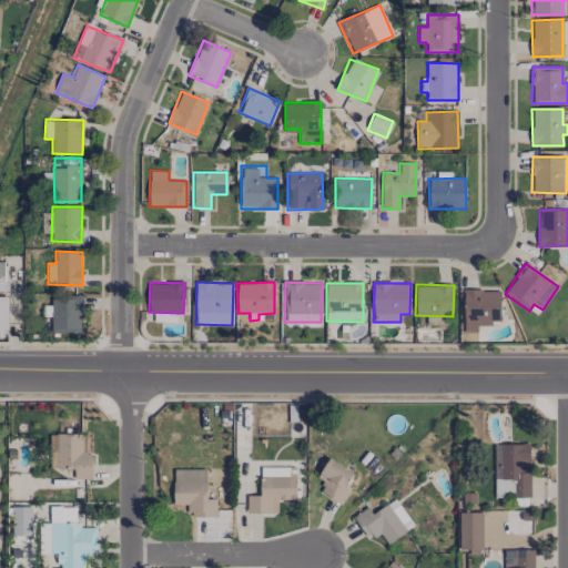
[(500,291),(465,291),(464,332),(477,333),(477,324),(500,324),(500,291)]
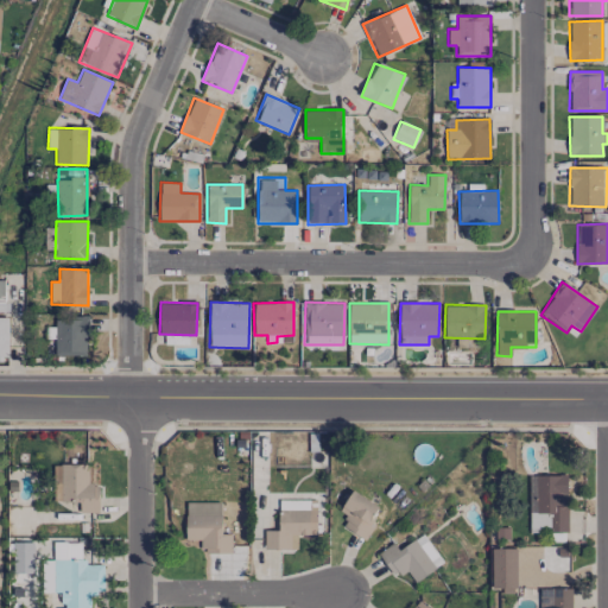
[(55,355),(87,355),(88,318),(56,317),(55,355)]
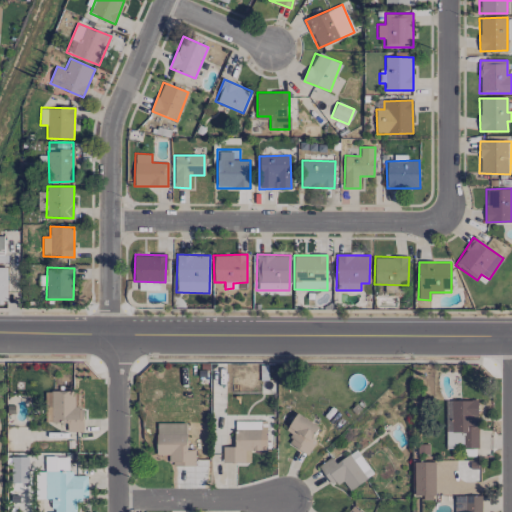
[(139,290),(159,290),(159,282),(139,282),(139,290)]
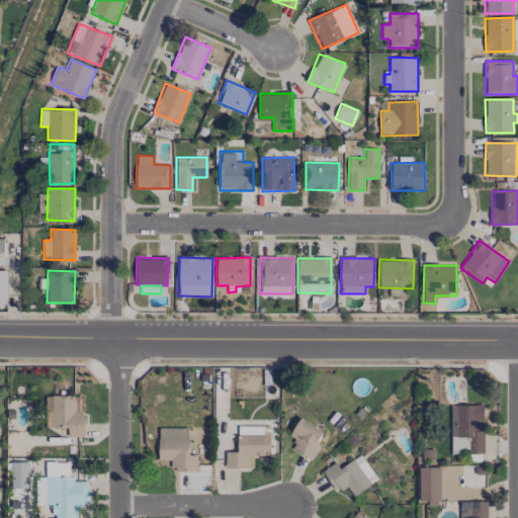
[(84,437),(84,413),(75,413),(76,395),(53,394),(52,427),(68,428),(68,436),(84,437)]
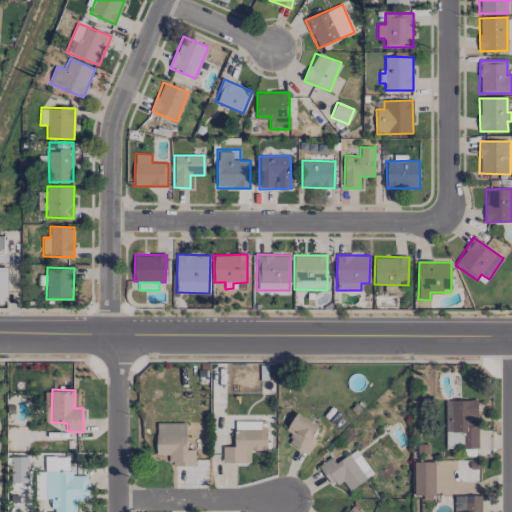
[(451,400),(451,423),(446,423),(447,449),(478,448),(477,400),(451,400)]
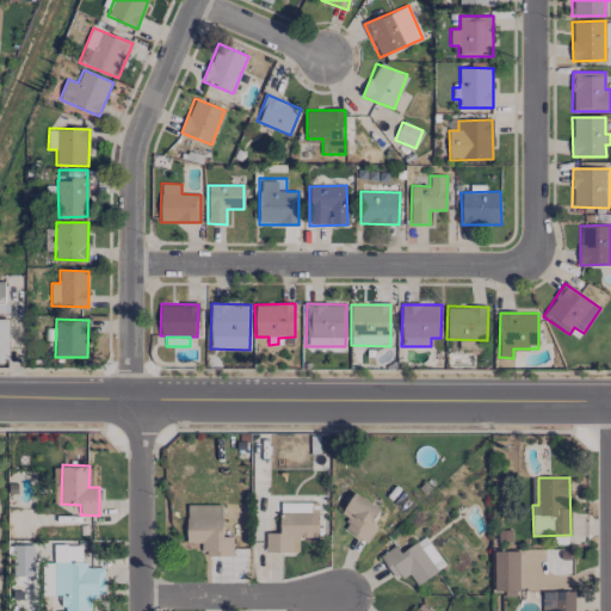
[(341,513),(350,519),(344,528),(366,543),(377,528),(371,524),(382,508),(356,492),(341,513)]
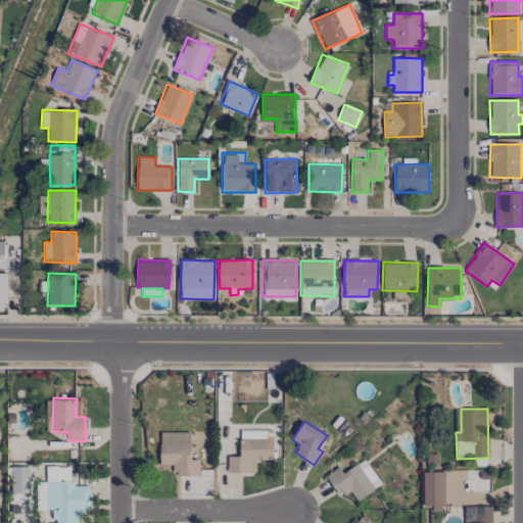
[(190,431),(159,431),(160,465),(172,465),(172,475),(199,475),(199,459),(190,459),(190,431)]
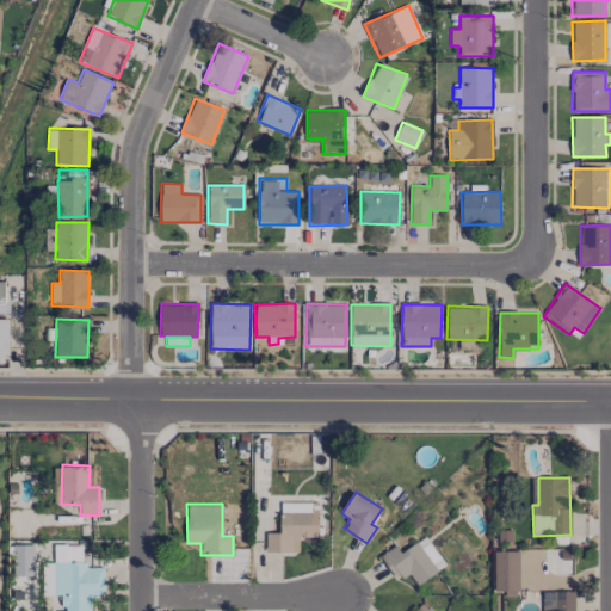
[(318,537),(318,512),(279,513),(279,532),(265,532),(265,553),(298,551),(298,538),(318,537)]
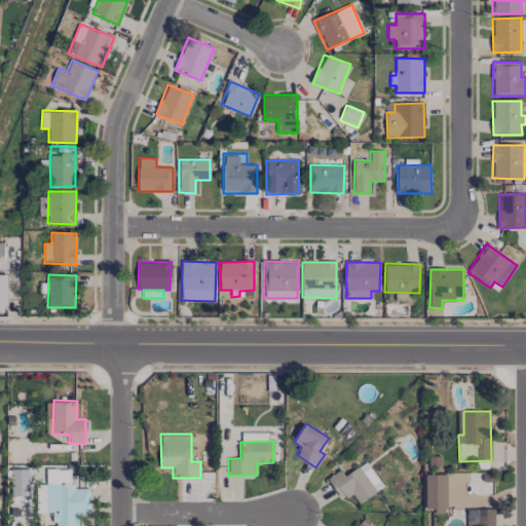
[(340,470),(327,479),(341,499),(351,493),(359,504),(383,487),(366,461),(345,476),(340,470)]
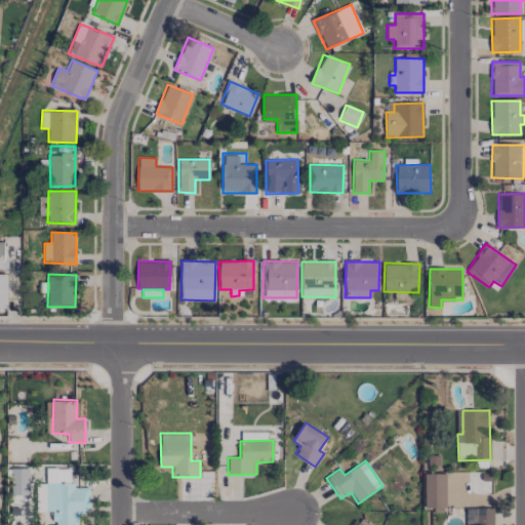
[(29,469),(11,468),(11,494),(29,495),(29,469)]
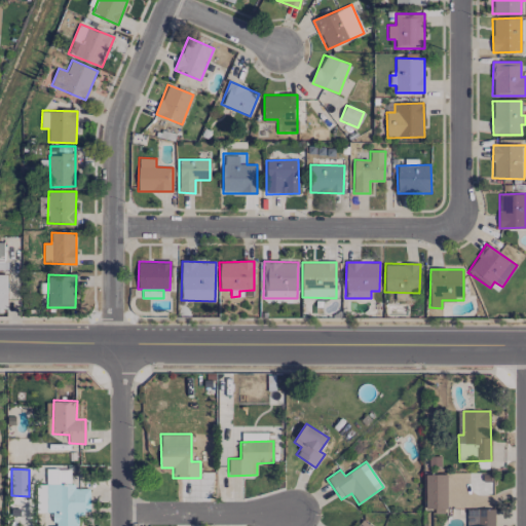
[(425,511),(447,510),(447,474),(425,474),(425,511)]
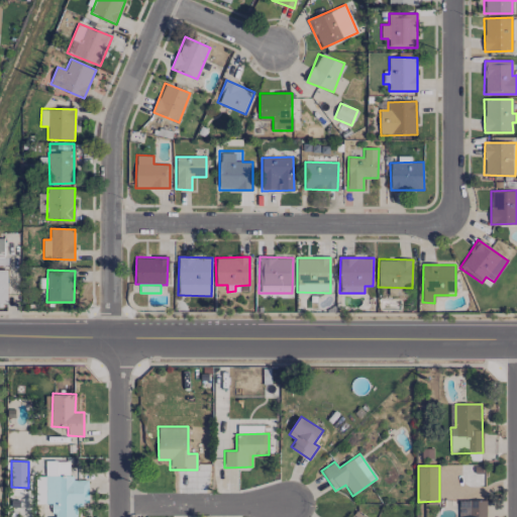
[(36,504),(53,504),(53,516),(76,516),(77,505),(88,505),(88,481),(73,480),(74,476),(37,476),(36,504)]
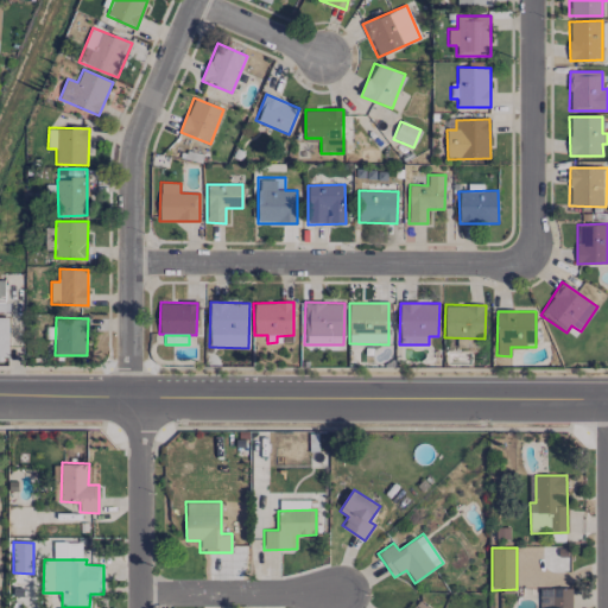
[(570,607),(571,589),(539,589),(538,607),(570,607)]
